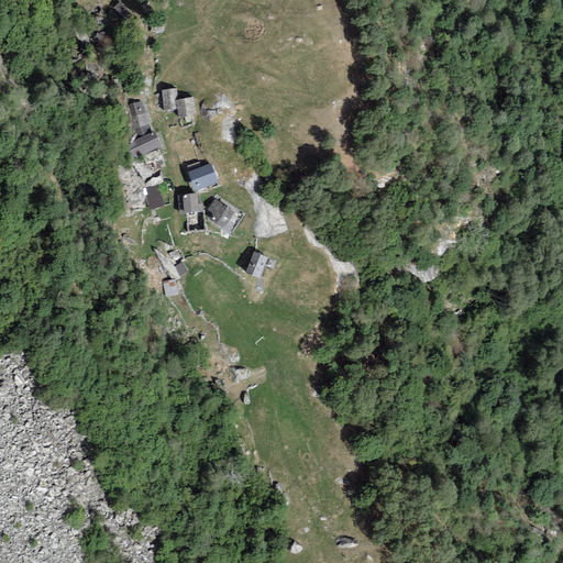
[(176,89),(162,90),(165,111),(178,109),(179,118),(197,116),(194,96),(178,98),(176,89)]
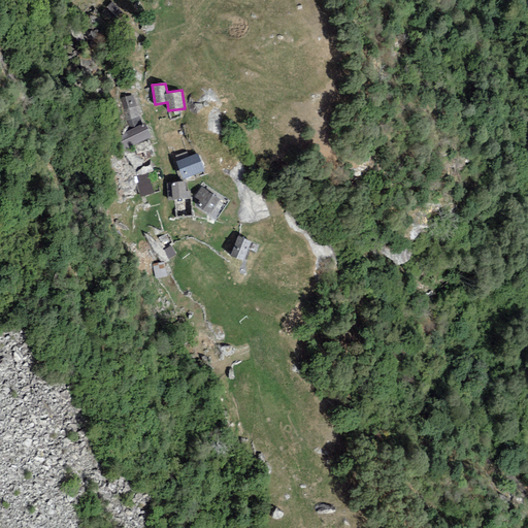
[(134,95),(121,98),(128,125),(141,122),(134,95)]
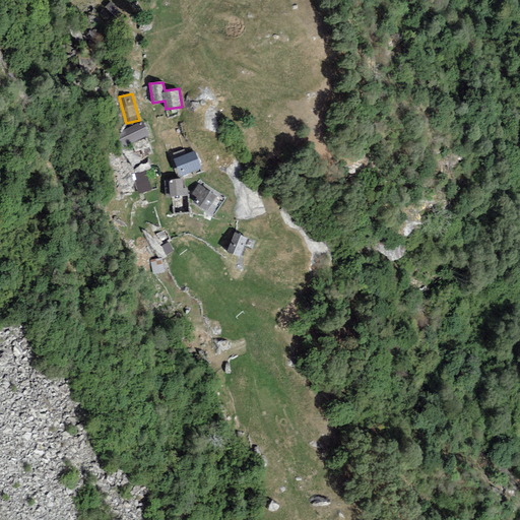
[(148,134),(141,122),(114,135),(121,147),(148,134)]
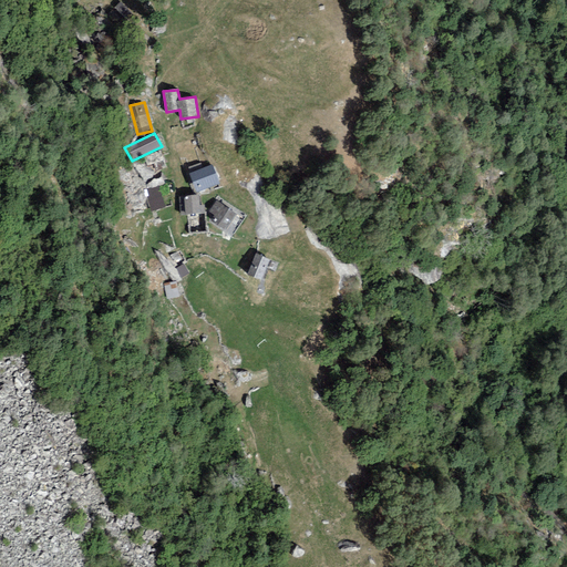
[(217,182),(212,165),(192,173),(197,189),(217,182)]
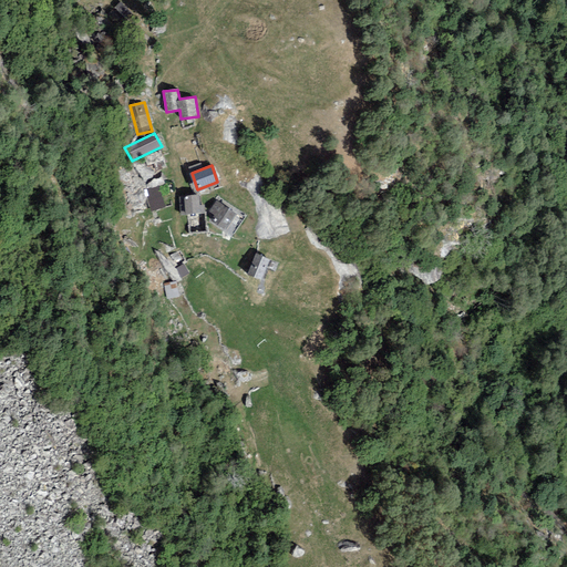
[(158,188),(148,192),(154,209),(164,206),(158,188)]
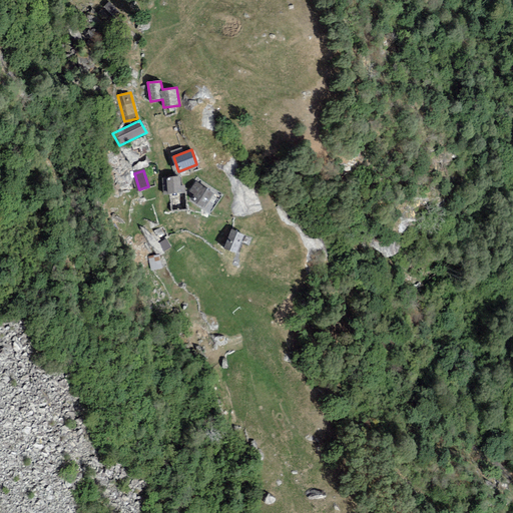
[(179,176),(164,177),(165,192),(185,190),(184,184),(180,184),(179,176)]
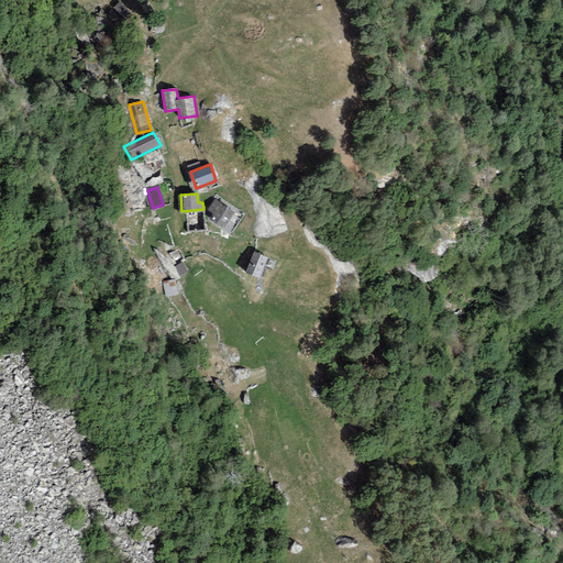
[(234,212),(216,199),(208,210),(212,213),(210,218),(224,228),(234,212)]
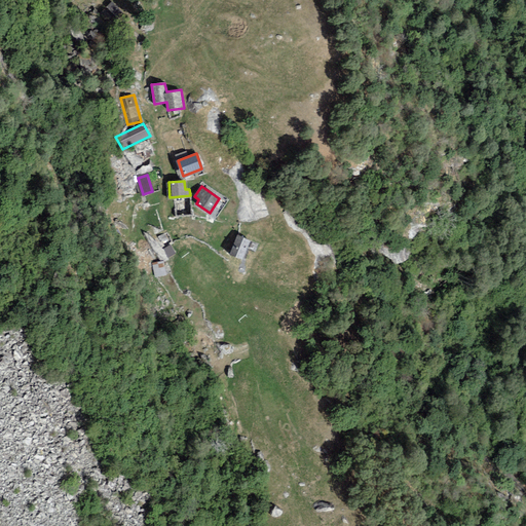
[(252,239),(237,233),(229,254),(243,260),(252,239)]
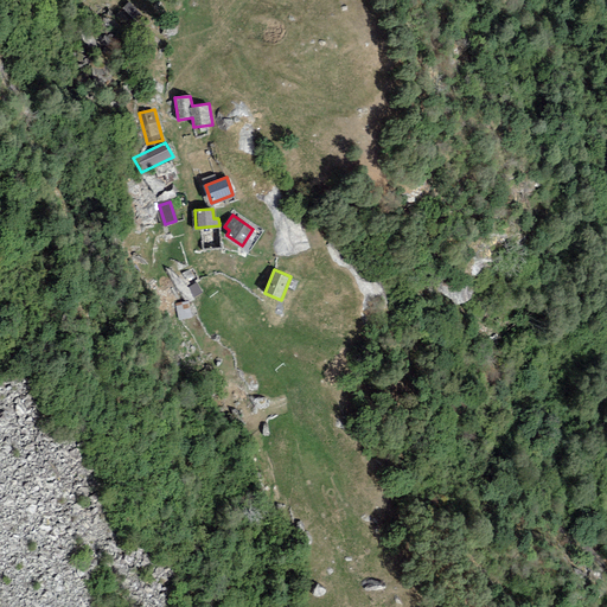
[(189,302),(178,305),(180,318),(191,314),(189,302)]
